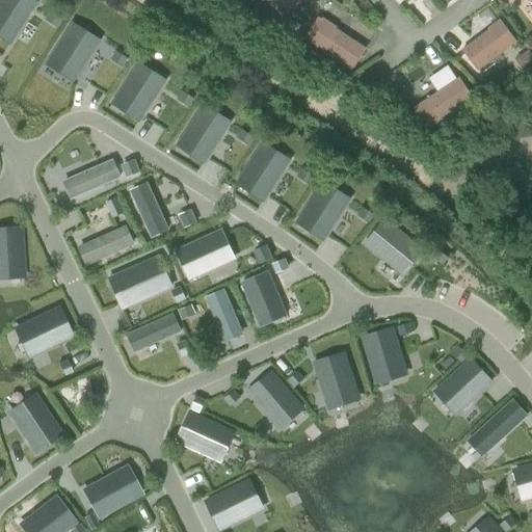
[(34,3),(30,0),(1,0),(0,2),(0,27),(1,28),(0,29),(0,35),(9,42),(34,3)]
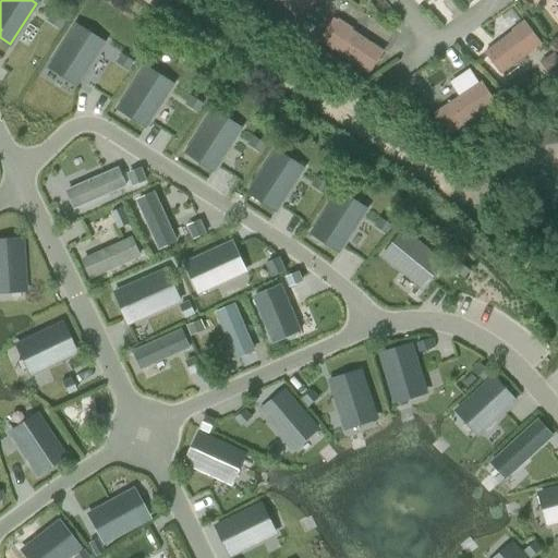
[(295,20),(314,0),(288,0),(282,5),(295,20)]
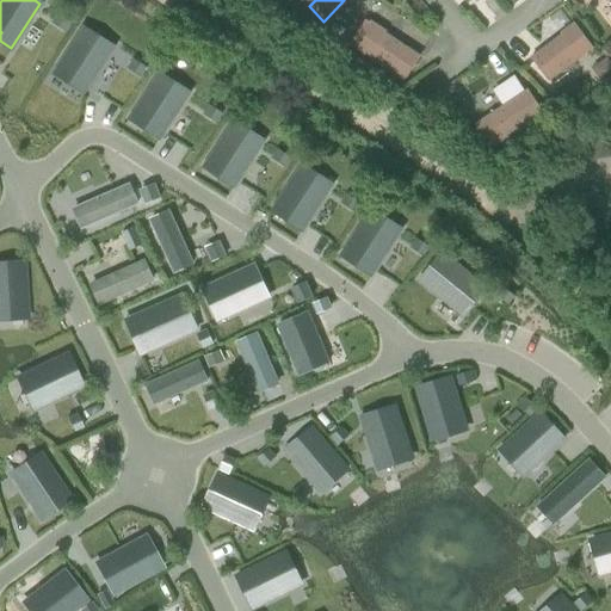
[(59,14),(53,24),(65,31),(71,23),(59,14)]
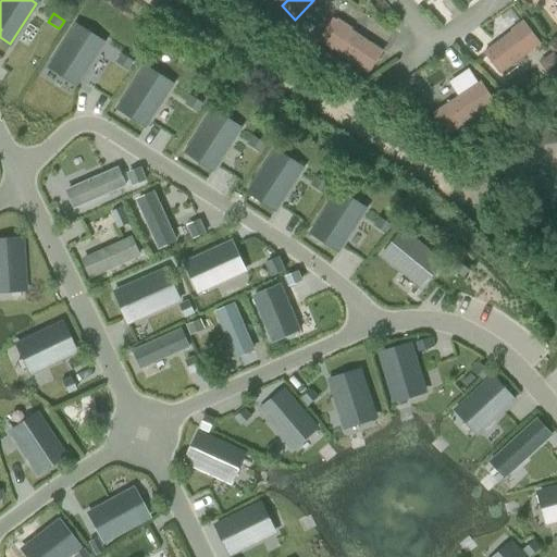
[(339,19),(337,21),(335,19),(319,42),(369,75),(383,52),(353,32),(354,29),(339,19)]
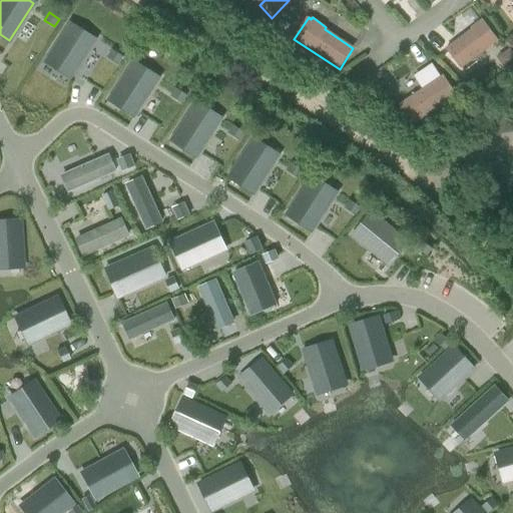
[(461,69),(498,41),(483,19),(471,28),(471,29),(446,48),(461,69)]
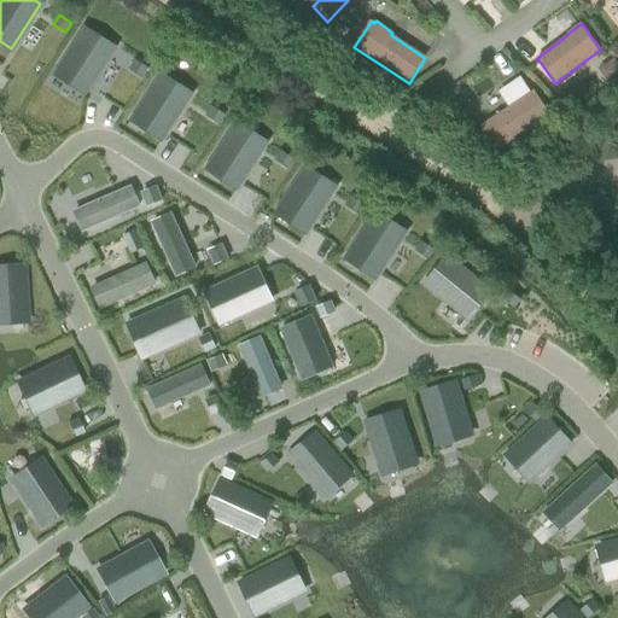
[(336,28),(328,39),(339,46),(347,35),(336,28)]
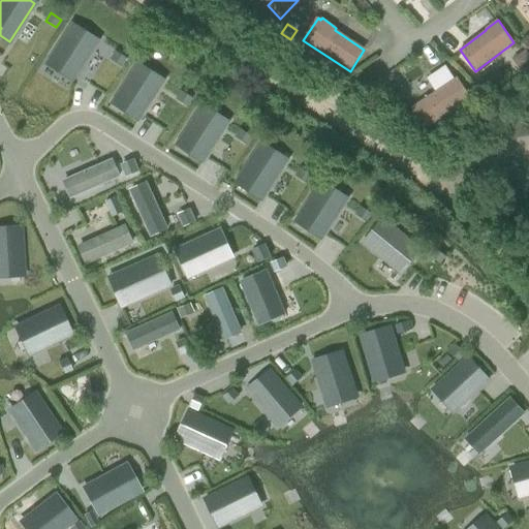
[(72,29),(50,64),(57,69),(62,71),(60,75),(72,84),(98,45),(72,29)]
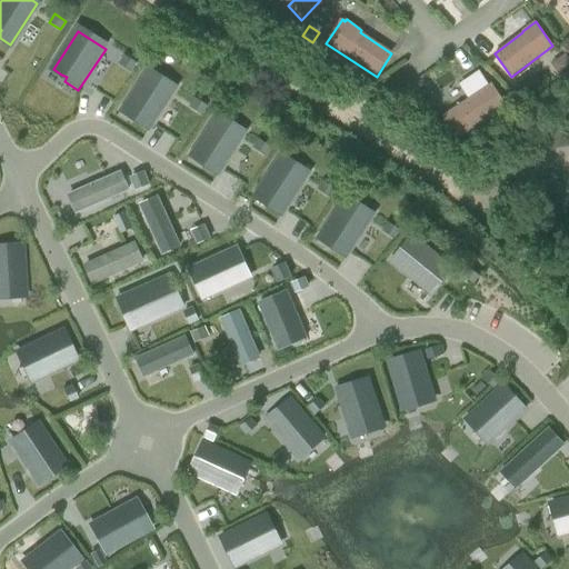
[(125,57),(119,65),(131,72),(136,65),(125,57)]
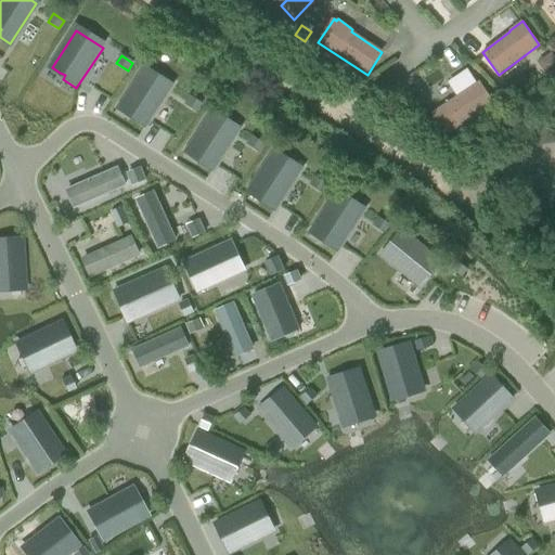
[(121,102),(120,104),(134,113),(131,116),(145,125),(169,89),(171,85),(144,67),(121,102)]
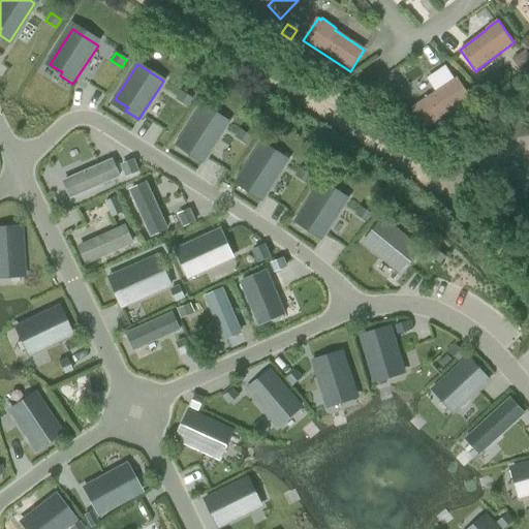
[(491,72),(481,80),(492,92),(501,85),(491,72)]
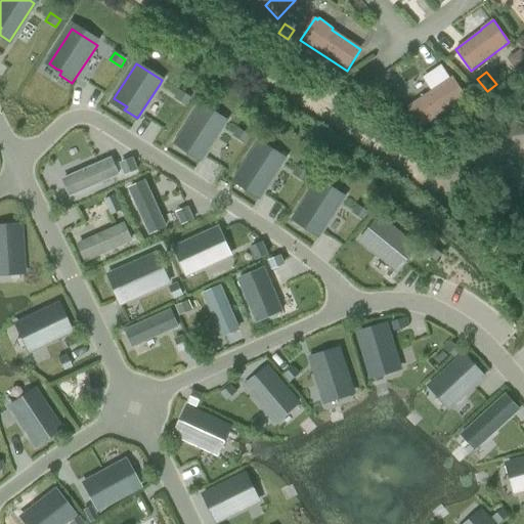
[(449,79),(406,107),(422,130),(465,101),(449,79)]
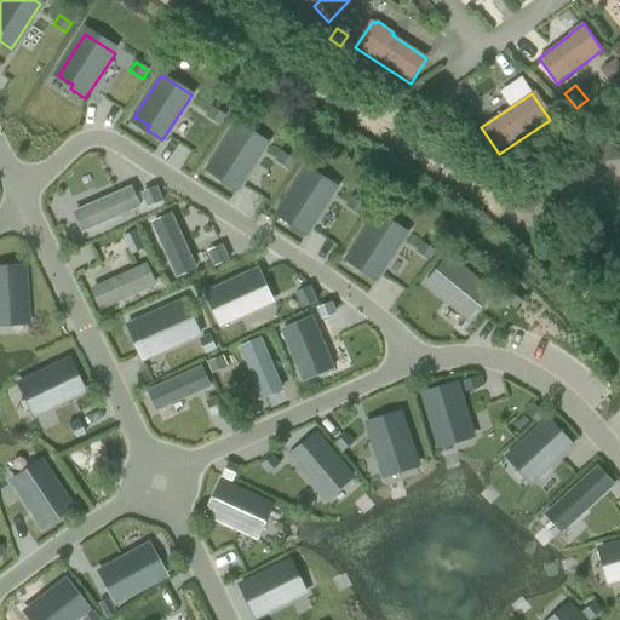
[(212,108),(206,116),(219,125),(224,116),(212,108)]
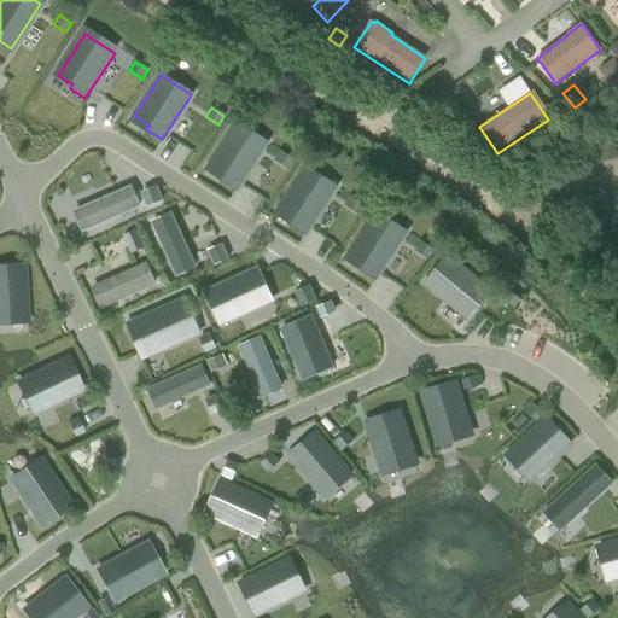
[(263,144),(234,126),(209,164),(223,173),(219,180),(233,190),(263,144)]
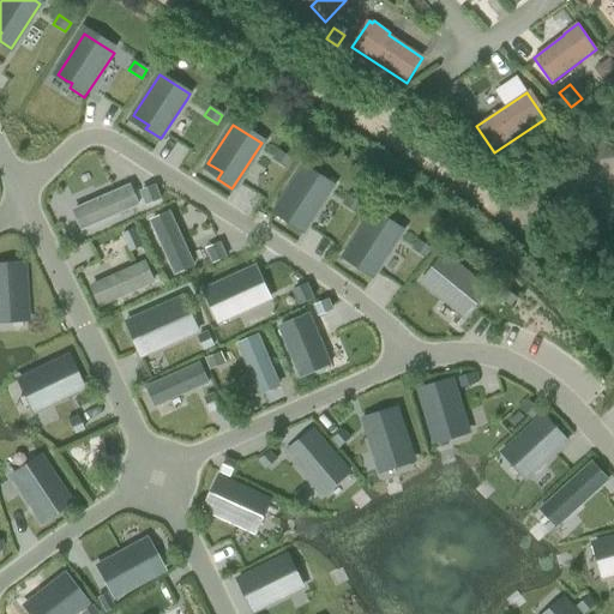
[(280,152),(274,161),(286,169),(292,161),(280,152)]
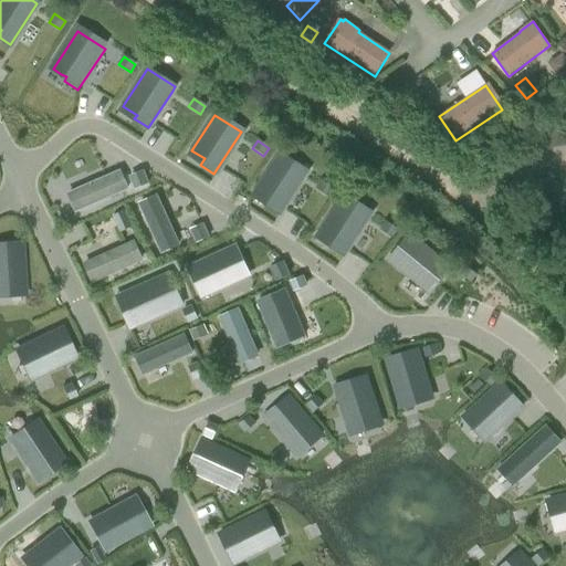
[(305,170),(280,154),(257,189),(270,197),(265,203),(279,212),(305,170)]
